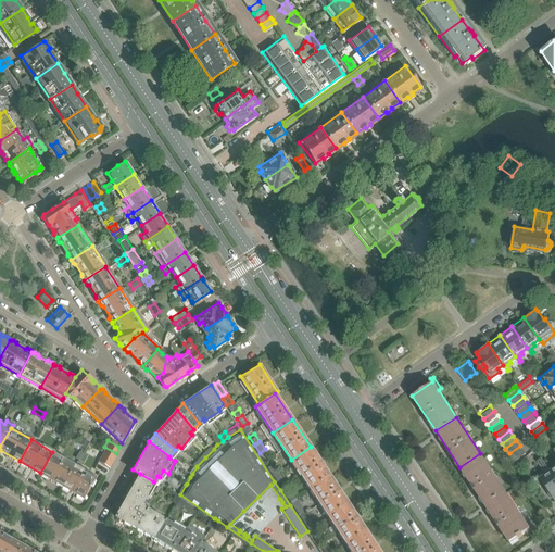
[(210,444),(209,444),(200,453),(205,458),(214,449),(213,448),(210,444)]
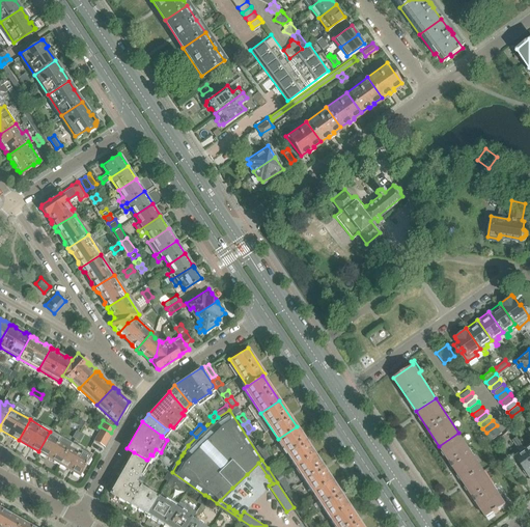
[(501,428),(500,430),(497,425),(486,433),(490,438),(502,430),(501,428)]
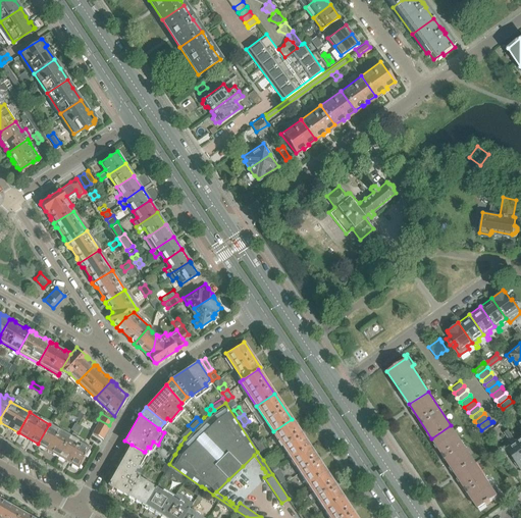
[(102,436),(109,425),(98,419),(91,430),(102,436)]
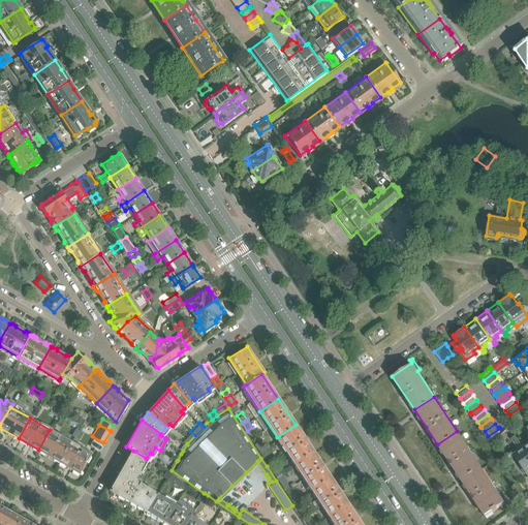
[(313,452),(304,438),(296,425),(277,437),(294,464),(313,452)]
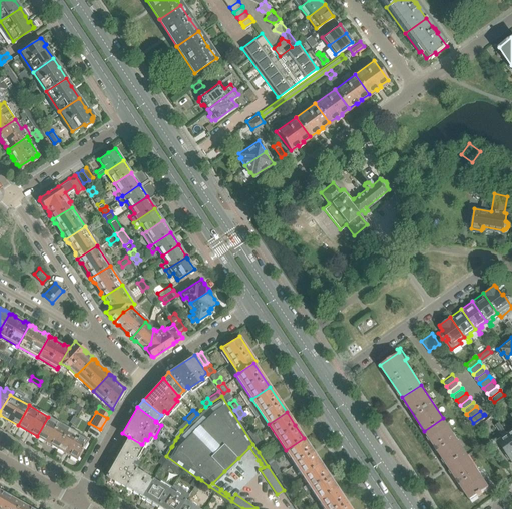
[(72,420),(71,421),(76,423),(79,417),(75,415),(74,415),(72,420)]
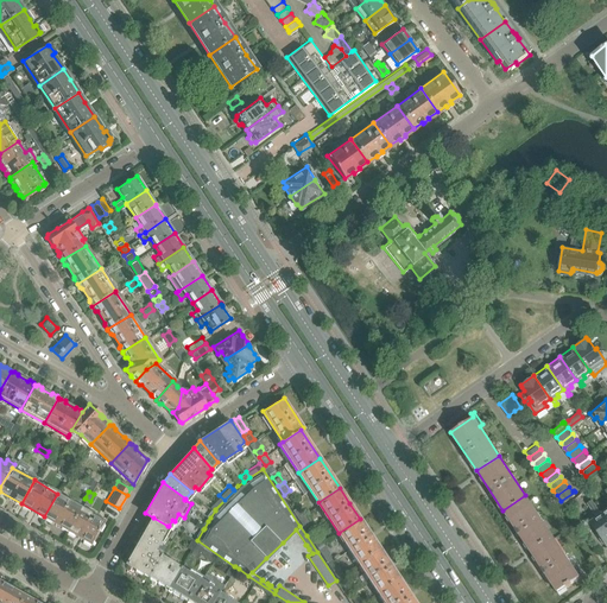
[(67,529),(80,506),(57,494),(44,516),(67,529)]
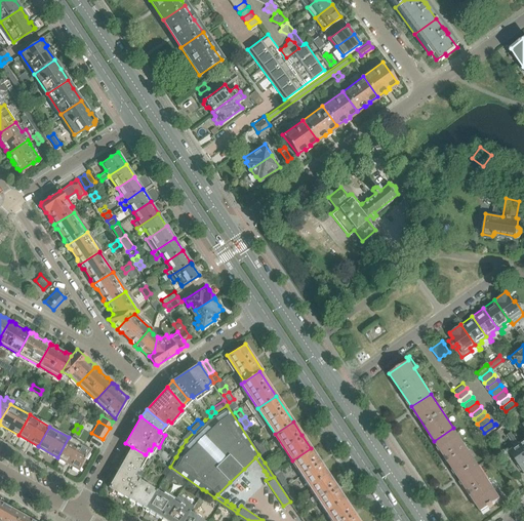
[(186,440),(194,432),(189,428),(180,437),(182,438),(186,441),(186,440)]
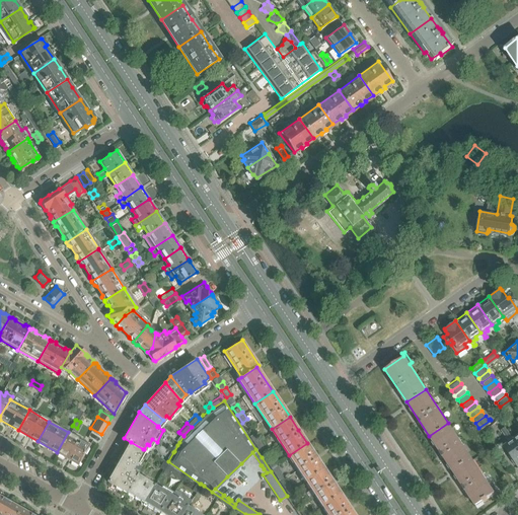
[(470,457),(448,423),(429,436),(452,469),(470,457)]
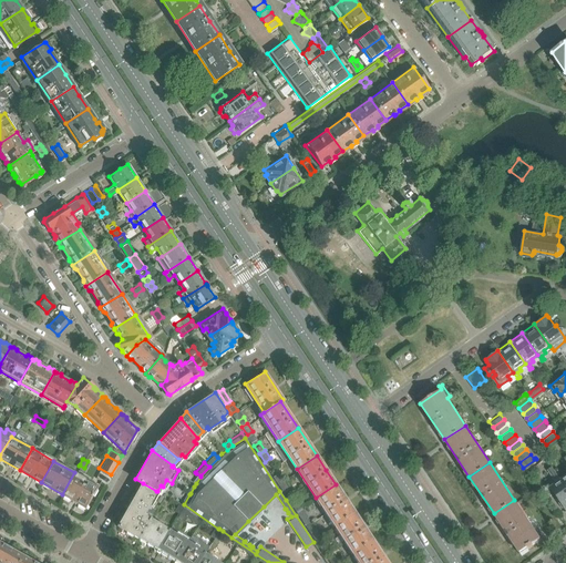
[(565,485),(561,478),(551,464),(546,468),(553,477),(554,476),(556,479),(555,480),(556,482),(549,487),(565,510),(565,509),(565,485)]
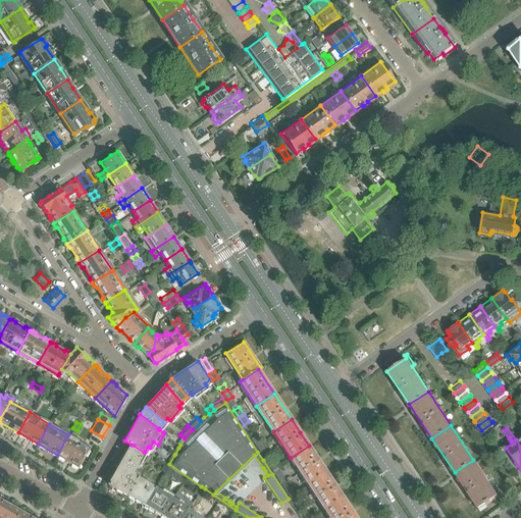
[(256,443),(261,439),(256,432),(251,435),(256,443)]
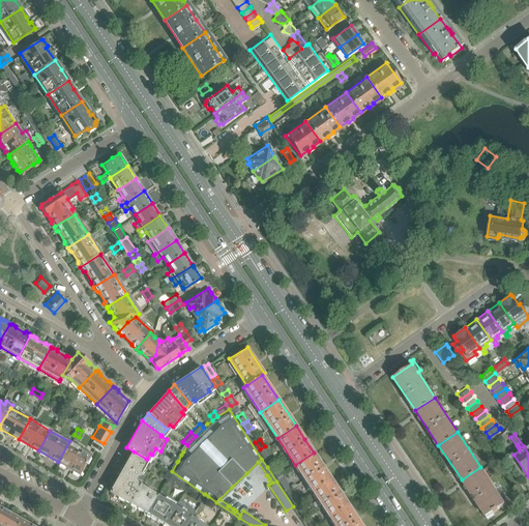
[(90,454),(70,442),(69,441),(58,462),(79,473),(90,454)]
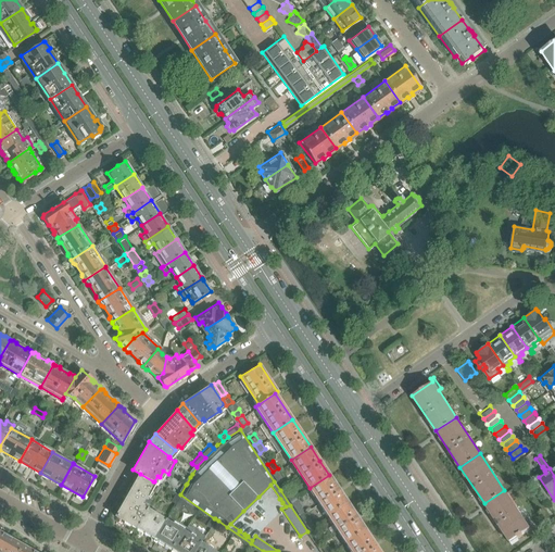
[(284,476),(278,468),(273,472),(278,479),(284,476)]
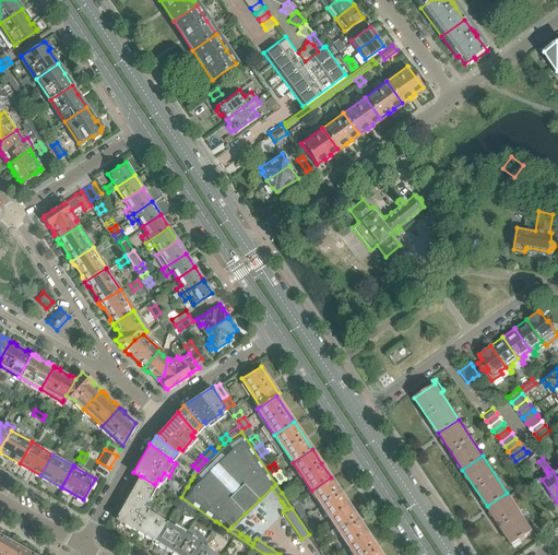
[(146,497),(154,484),(141,476),(116,518),(135,530),(146,511),(141,507),(143,503),(146,497)]
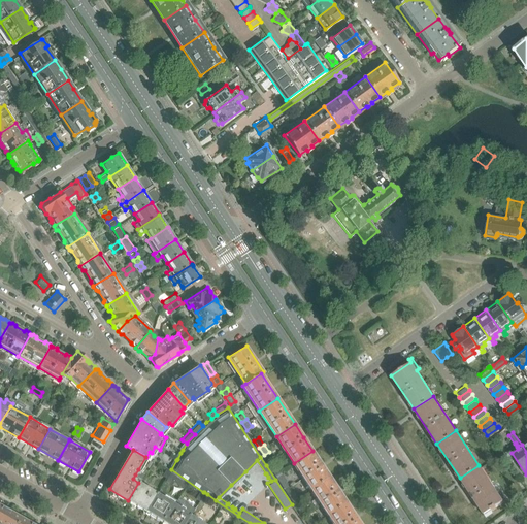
[(329,477),(313,451),(294,463),(310,489),(329,477)]
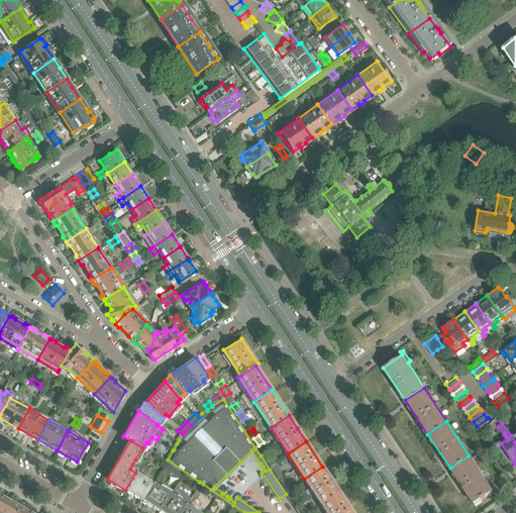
[(170,446),(164,457),(168,459),(173,450),(174,449),(170,446)]
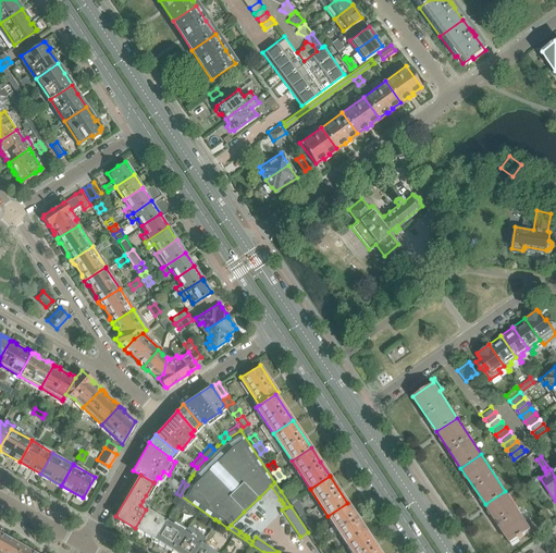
[(291,502),(297,496),(292,489),(285,493),(291,502)]
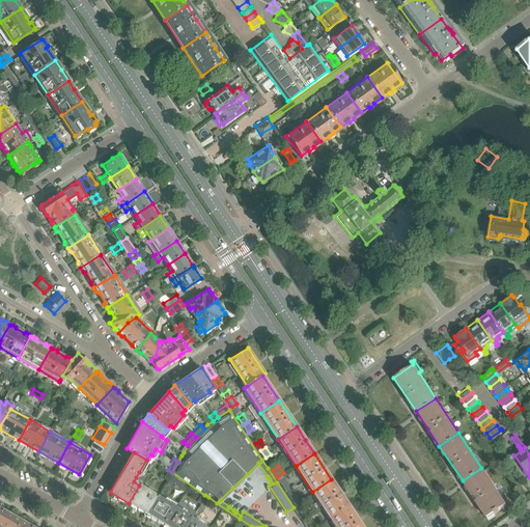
[(500,495),(481,468),(463,480),(485,516),(505,503),(507,505),(509,503),(502,493),(500,495)]
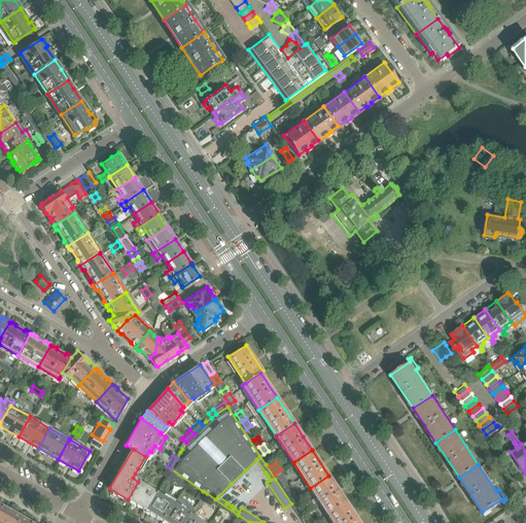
[(141,477),(144,472),(138,468),(135,474),(141,477)]
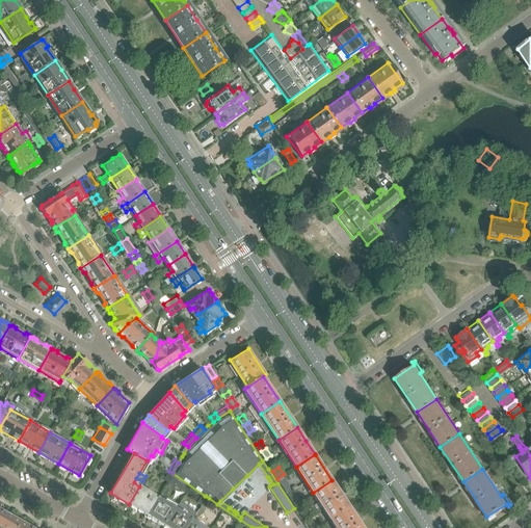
[(288,481),(284,474),(277,479),(286,492),(290,489),(287,483),(288,482),(287,482),(288,481)]
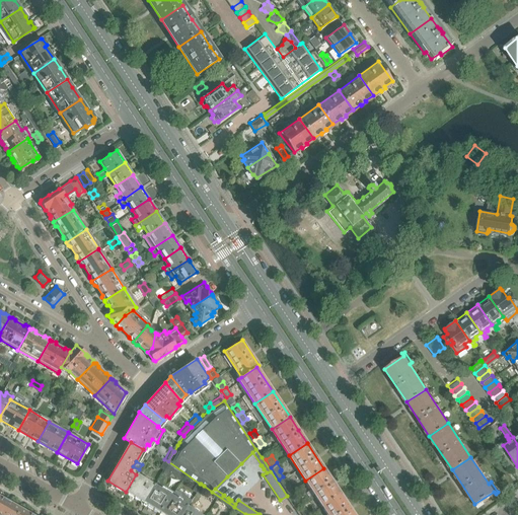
[(165,467),(179,477),(182,473),(167,463),(165,467)]
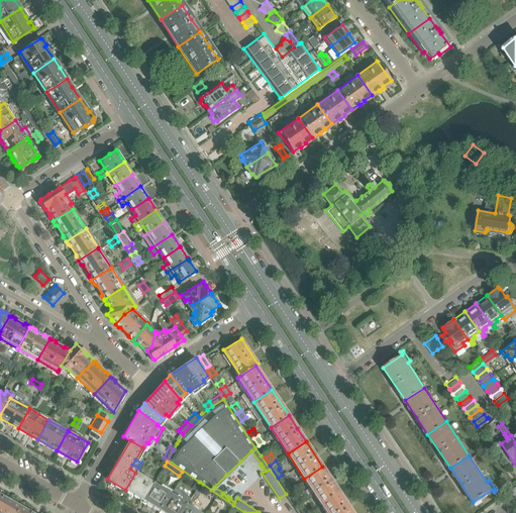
[(338,491),(330,479),(322,467),(304,479),(320,503),(338,491)]
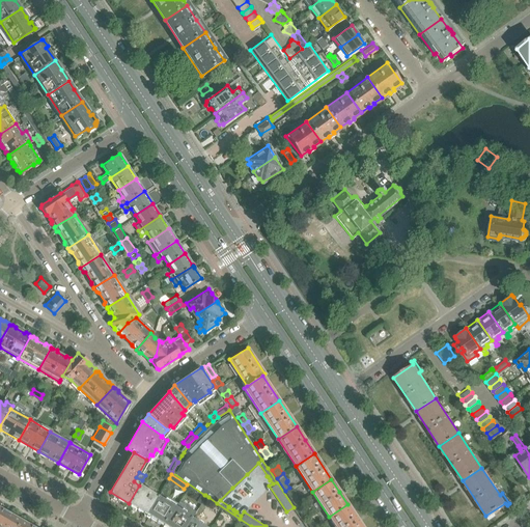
[(174,505),(164,499),(166,495),(160,492),(158,495),(140,484),(139,486),(129,503),(143,510),(143,514),(147,517),(149,516),(163,524),(174,505)]
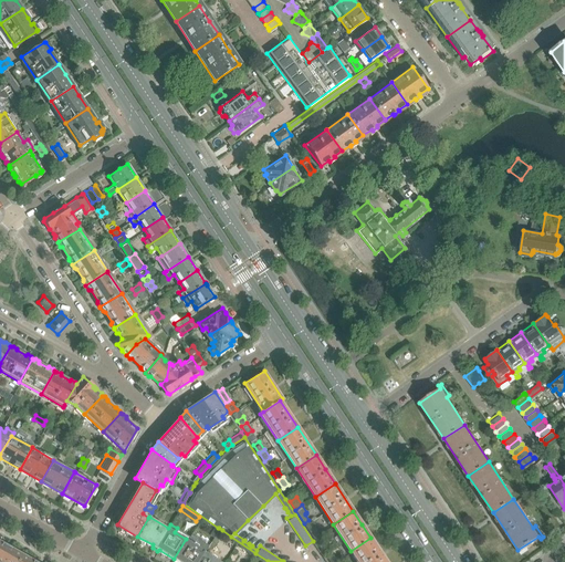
[(321,532),(315,524),(309,528),(314,537),(321,532)]
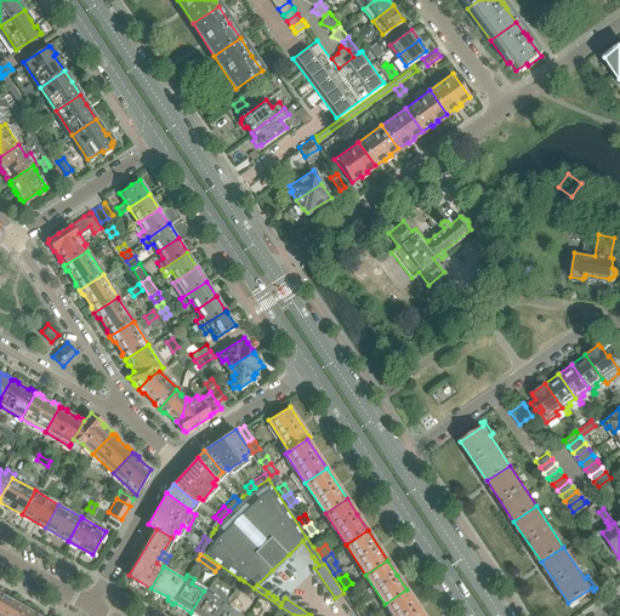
[(244,581),(240,579),(239,579),(234,586),(235,586),(228,597),(232,599),(244,581)]
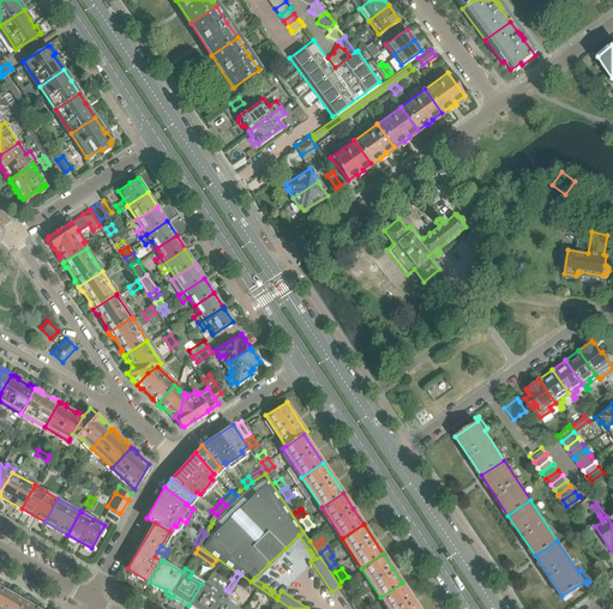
[(347,590),(353,585),(348,577),(341,582),(347,590)]
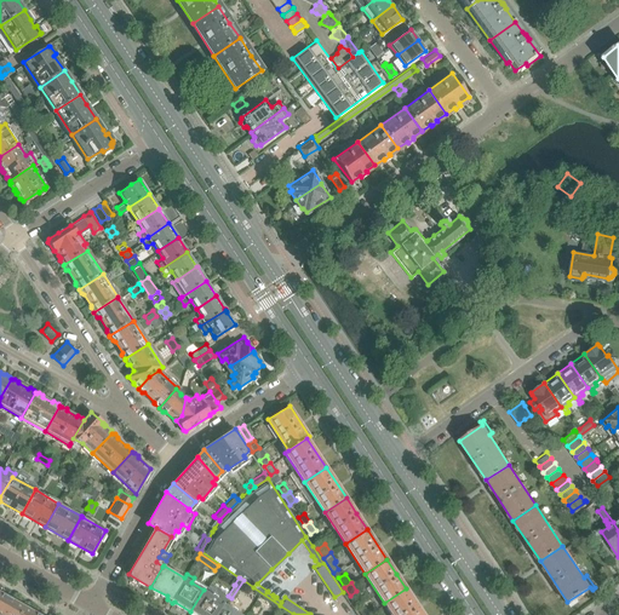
[(423,614),(406,588),(384,603),(391,614),(423,614)]
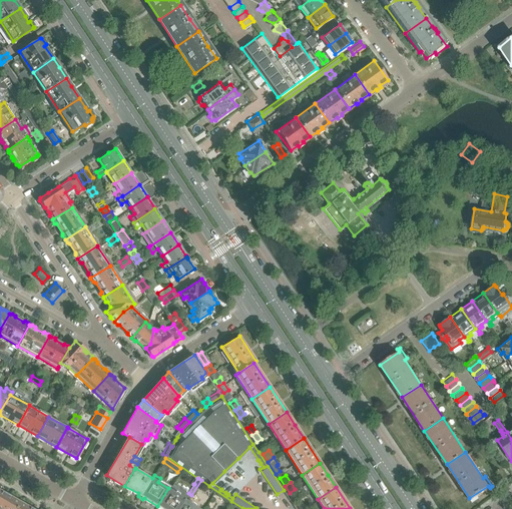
[(198,508),(168,488),(157,506),(161,508),(198,508)]
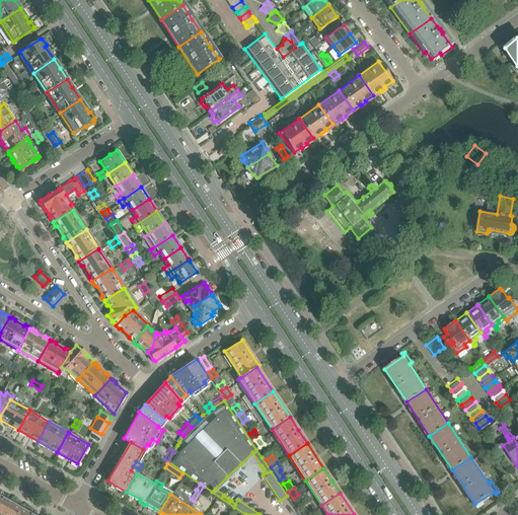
[(16,514),(20,508),(8,502),(0,497),(0,514),(16,514)]
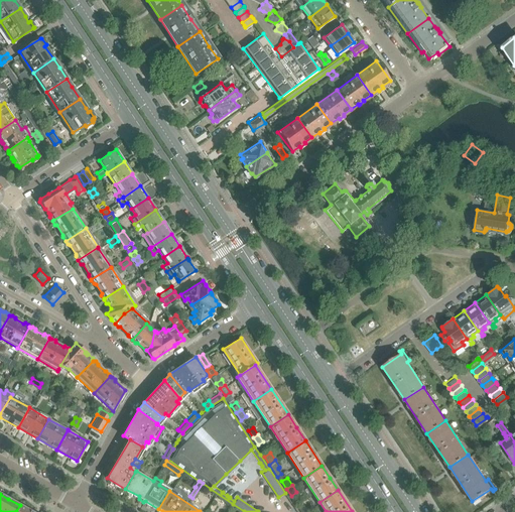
[(301,511),(304,511),(308,510),(303,503),(298,506),(301,511)]
